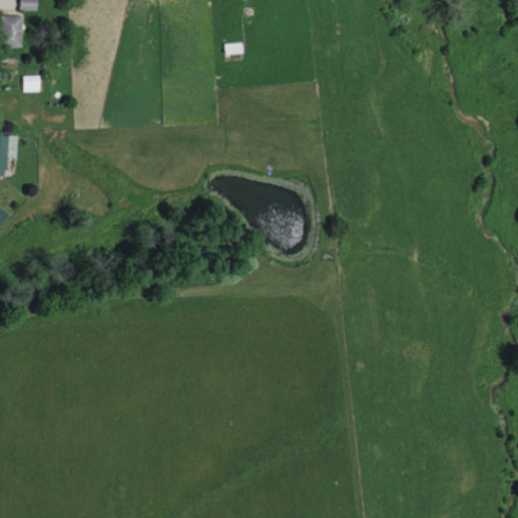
[(18,0),(19,10),(36,9),(35,0),(18,0)]
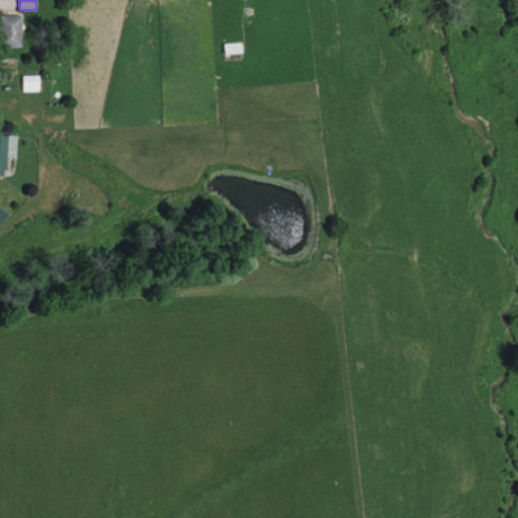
[(22,45),(21,14),(4,15),(4,46),(22,45)]
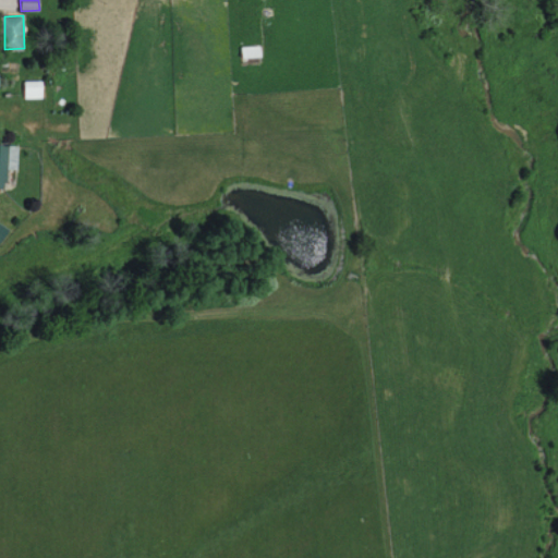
[(41,81),(24,80),(23,97),(41,98),(41,81)]
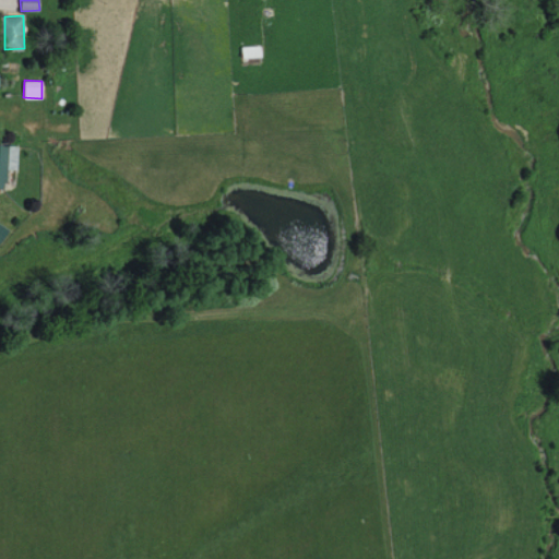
[(0,188),(6,188),(7,168),(16,168),(18,145),(0,144),(0,188)]
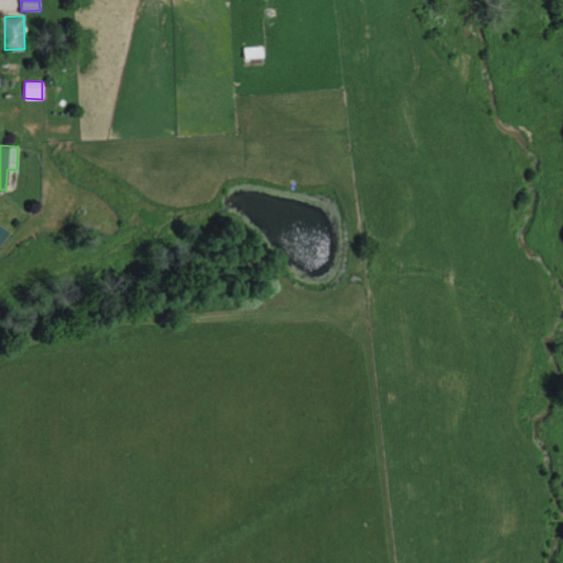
[(0,245),(1,246),(9,230),(0,225),(0,245)]
